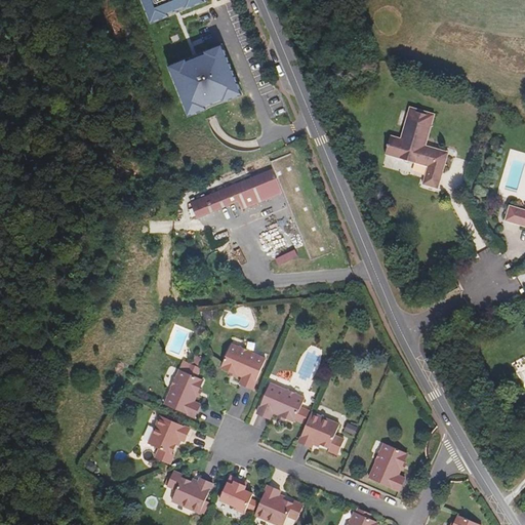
[(142,0),(152,24),(178,13),(177,11),(180,9),(182,12),(206,2),(204,0),(142,0)]
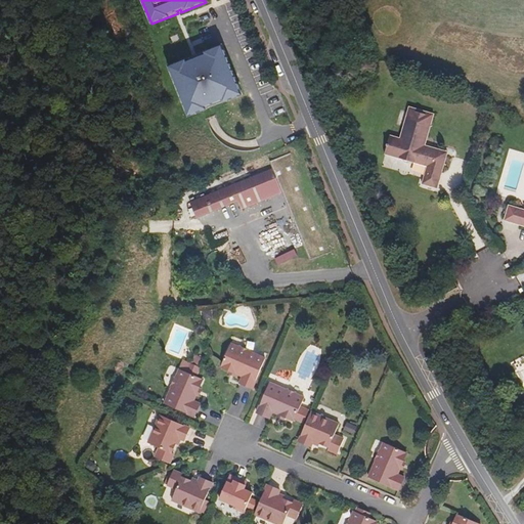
[(198,57),(193,58),(193,56),(169,67),(189,117),(208,108),(207,106),(224,99),(225,102),(244,94),(223,44),(197,55),(198,57)]
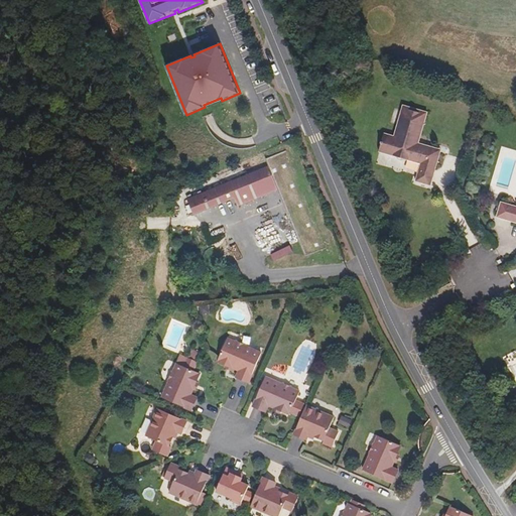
[(435,158),(437,152),(412,144),(414,138),(419,140),(422,132),(420,131),(424,119),(425,119),(427,113),(403,106),(401,112),(403,113),(400,123),(398,123),(394,136),(380,126),(379,152),(421,164),(416,181),(430,185),(438,159),(435,158)]
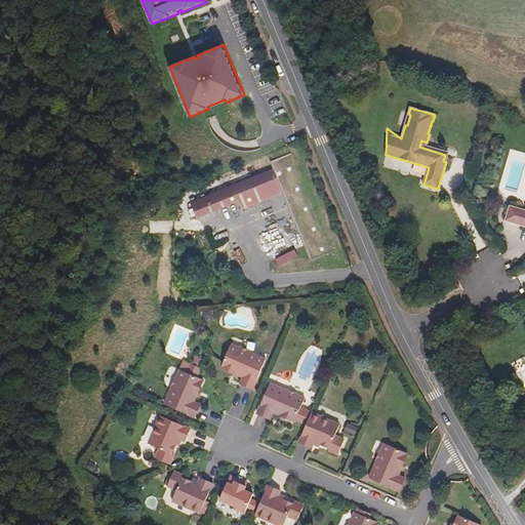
[(443,161),(446,162),(449,153),(426,146),(427,143),(421,140),(419,147),(445,155),(443,161)]
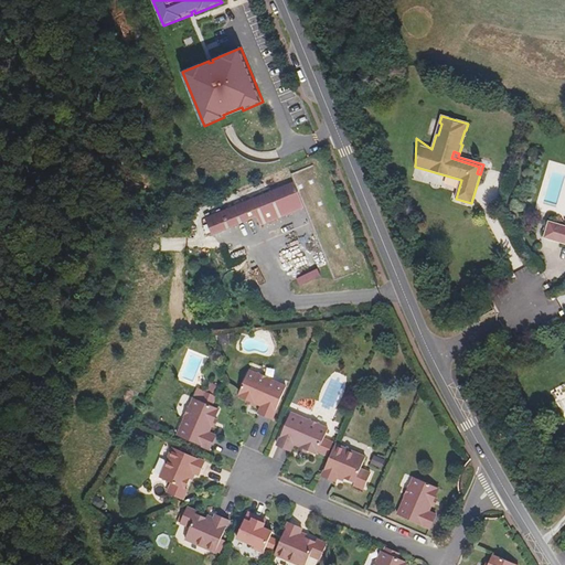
[(336,281),(358,273),(315,166),(292,176),(296,183),(208,219),(214,236),(259,217),(263,226),(306,209),(336,281)]
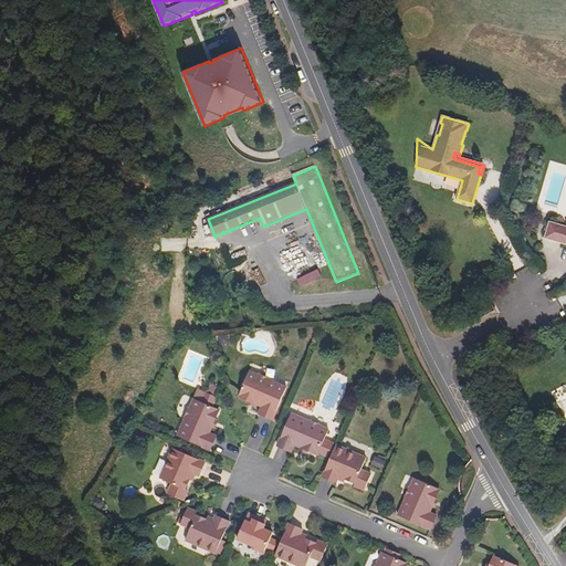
[(565,227),(549,222),(545,239),(565,244),(565,227)]
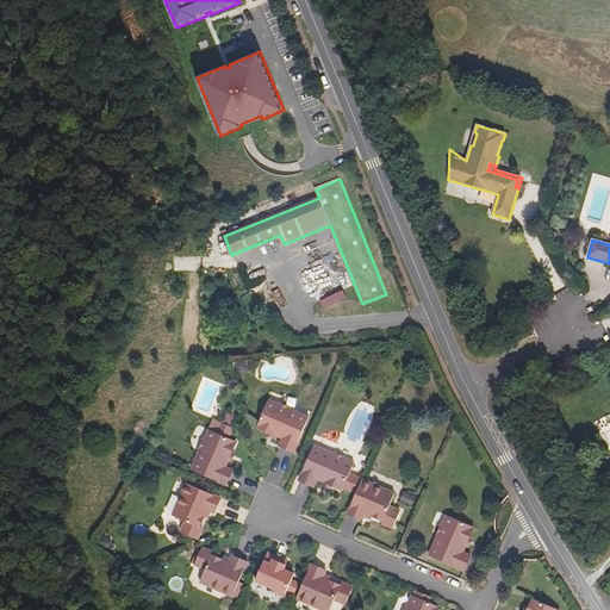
[(321,299),(323,307),(347,300),(344,292),(321,299)]
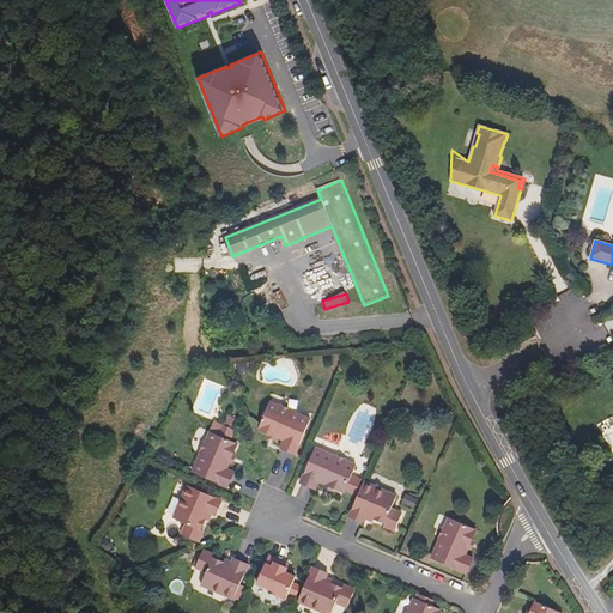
[(280,406),(271,402),(259,429),(269,434),(277,437),(285,441),(281,448),(296,455),(311,420),(292,412),(292,411),(280,405),(280,406)]
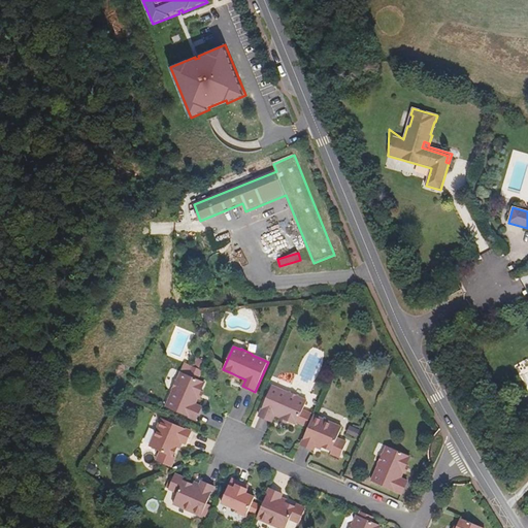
[(204,370),(186,363),(178,380),(177,380),(173,390),(166,406),(196,420),(202,407),(195,404),(198,398),(201,392),(205,383),(200,381),(204,370)]
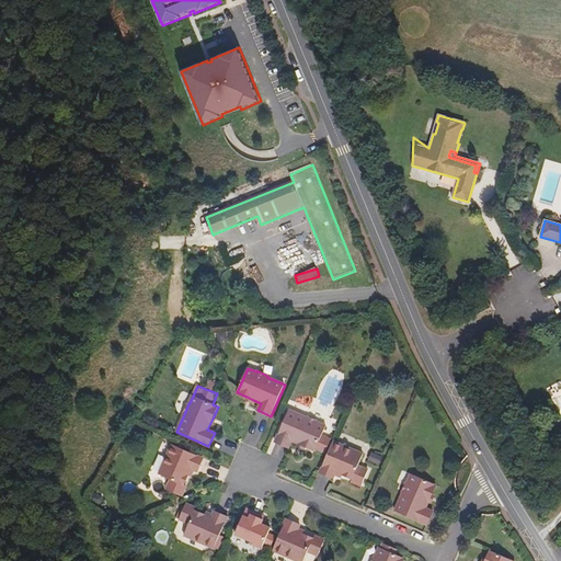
[(322,435),(327,425),(318,422),(319,421),(307,416),(307,418),(289,410),(276,442),(289,447),(293,441),(299,444),(306,446),(316,450),(317,448),(325,451),(331,439),(322,435)]
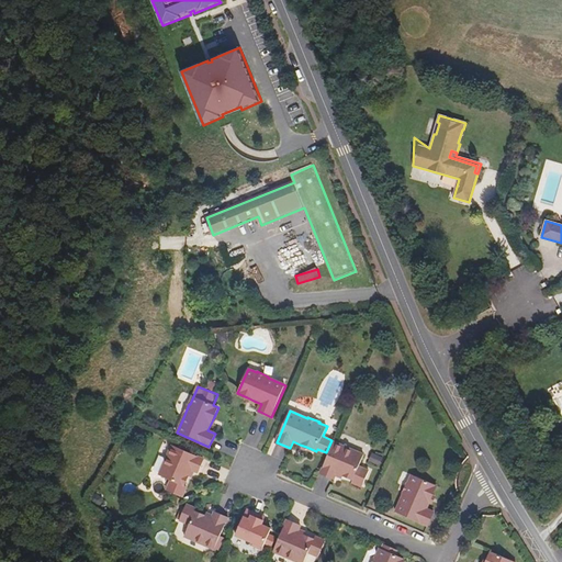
[(334,441),(321,473),(334,479),(336,475),(337,473),(344,476),(344,475),(353,480),(363,484),(369,471),(359,467),(364,454),(334,441)]
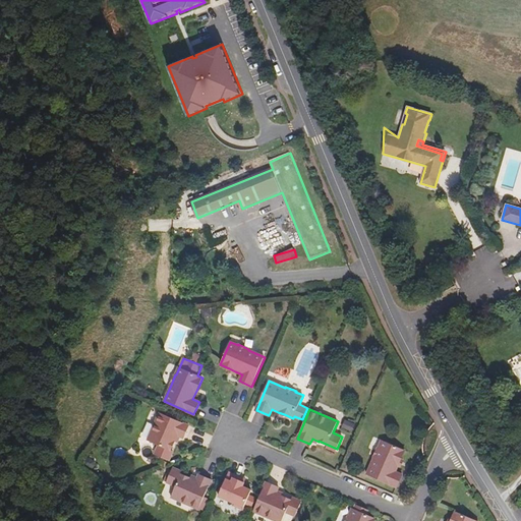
[(183,438),(189,425),(160,413),(148,441),(159,445),(155,455),(167,460),(171,451),(175,442),(176,442),(178,436),(180,437),(183,438)]
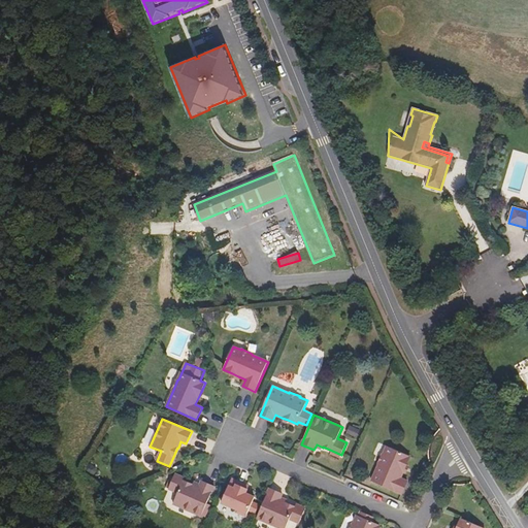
[(350,425),(347,433),(357,437),(360,429),(350,425)]
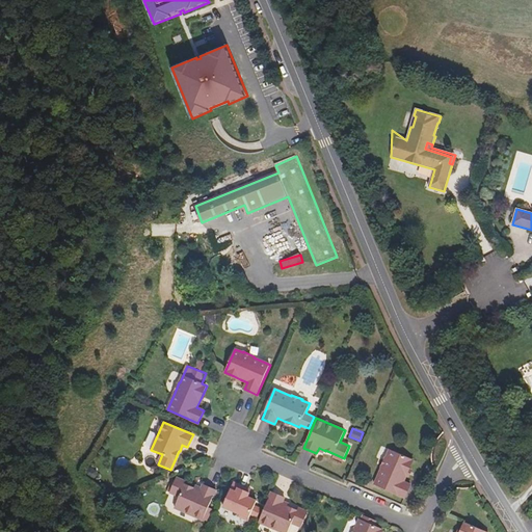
[(414,459),(390,450),(387,457),(386,457),(381,468),(382,468),(375,484),(405,498),(410,484),(404,481),(406,475),(409,469),(414,459)]
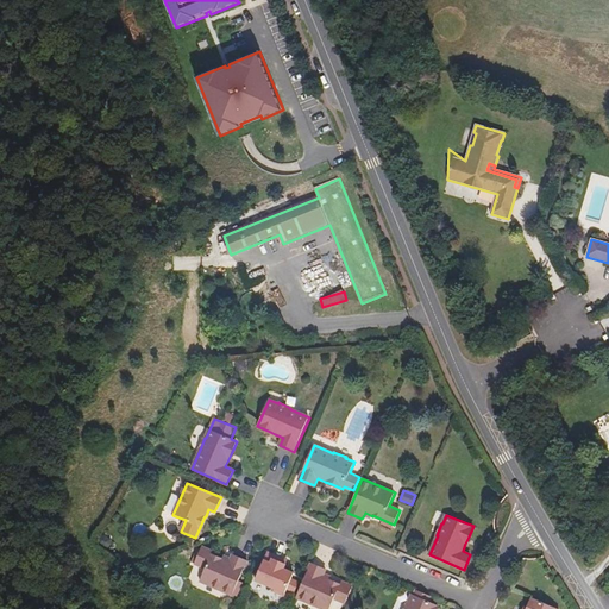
[(232,596),(248,562),(232,554),(231,559),(230,560),(223,558),(223,559),(212,554),(201,550),(195,564),(206,569),(200,582),(232,596)]
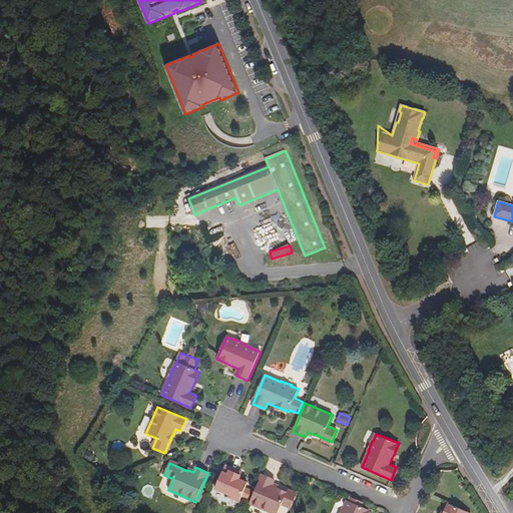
[(239,502),(247,482),(239,479),(240,475),(236,473),(237,470),(225,465),(215,488),(230,495),(229,497),(239,502)]
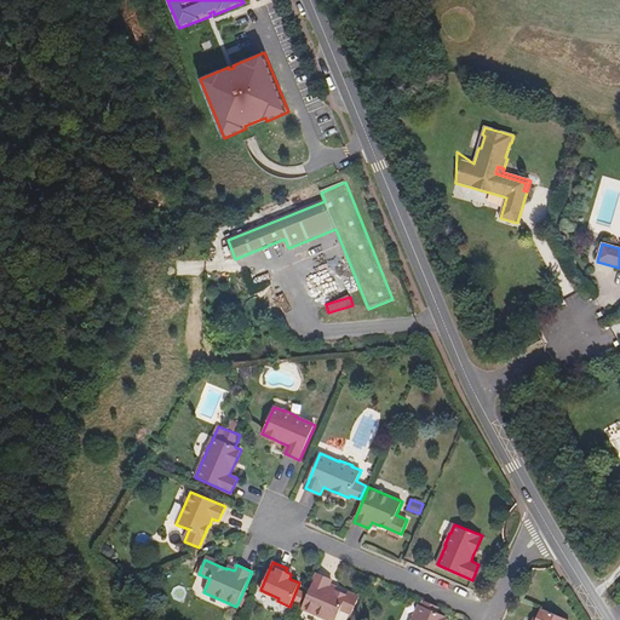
[(332,580),(317,573),(302,608),(329,619),(336,619),(340,609),(351,614),(357,600),(346,595),(336,590),(337,589),(329,586),(331,584),(332,580)]
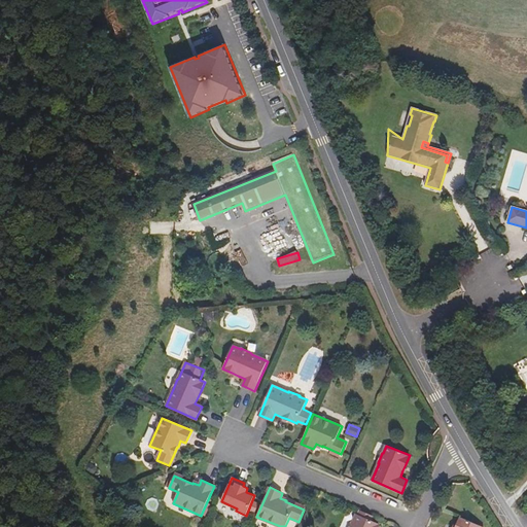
[(157,499),(146,500),(147,508),(159,507),(157,499)]
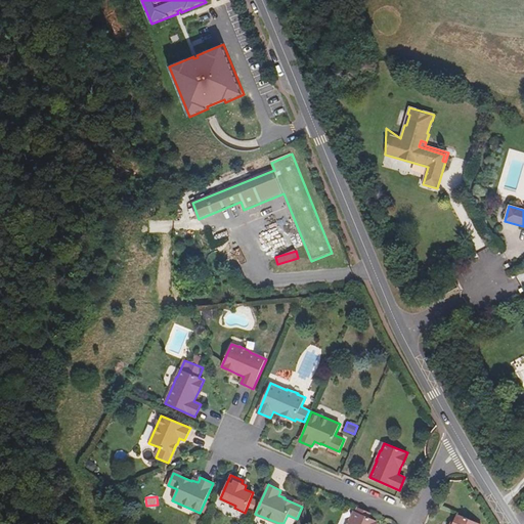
[(356,512),(354,511),(351,519),(350,519),(348,523),(376,523),(378,521),(368,517),(370,513),(358,508),(356,512)]
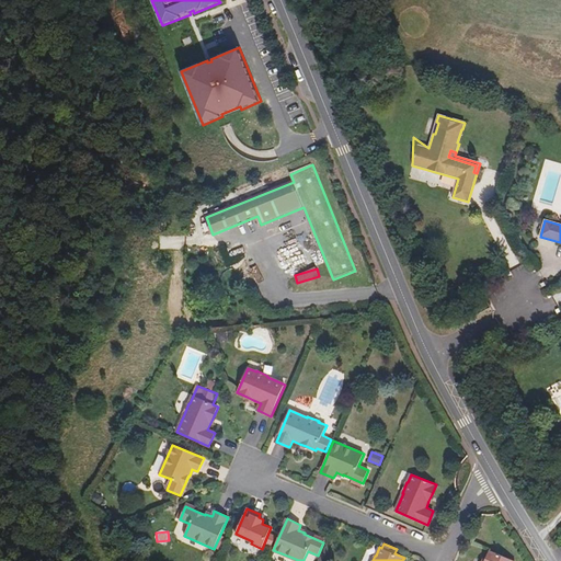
[(514,560),(491,550),(487,560),(485,560),(514,560)]
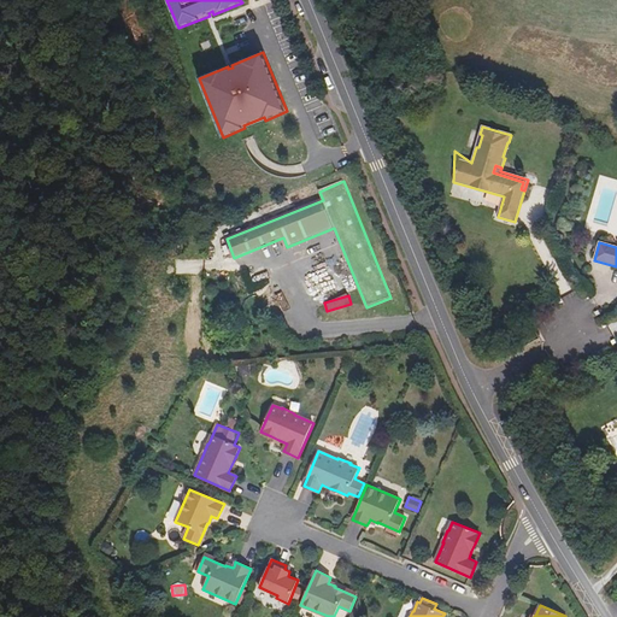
All buildings are outlined.
